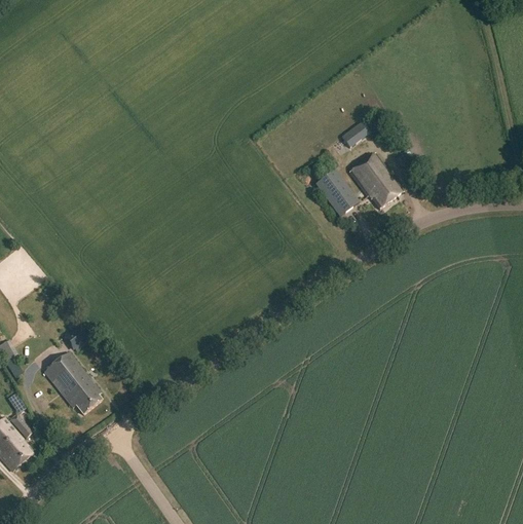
[(337,136),(346,148),(367,133),(358,120),(337,136)]
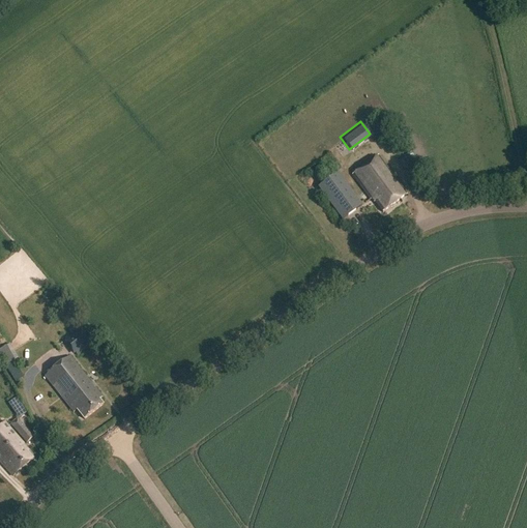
[(394,157),(402,169),(408,164),(401,153),(394,157)]
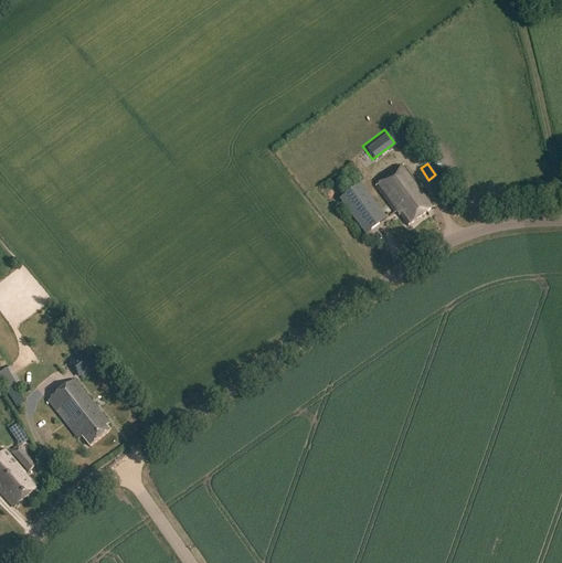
[(398,214),(405,224),(431,206),(401,165),(372,186),(392,212),(393,211),(396,215),(398,214)]
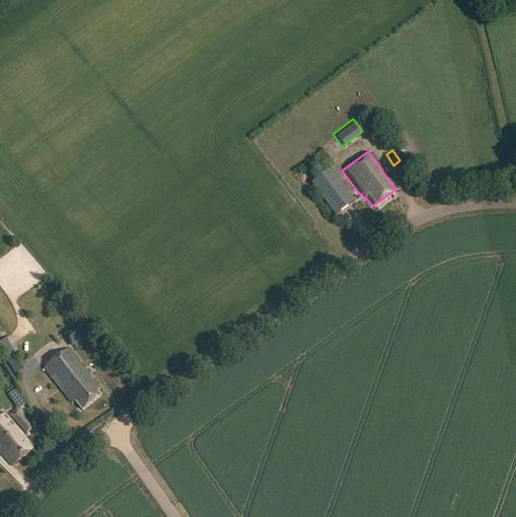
[(307,181),(332,214),(352,200),(327,166),(307,181)]
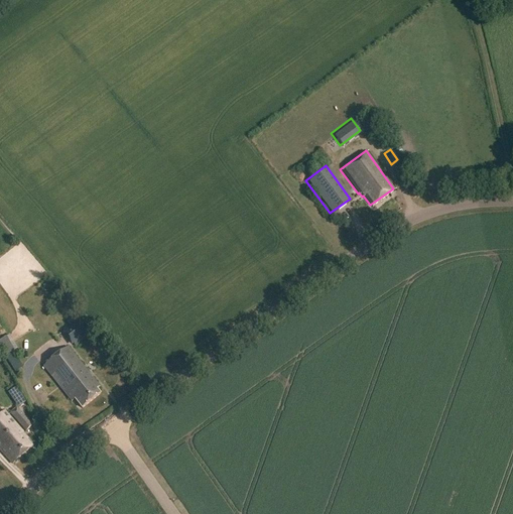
[(57,330),(69,347),(90,333),(79,315),(57,330)]
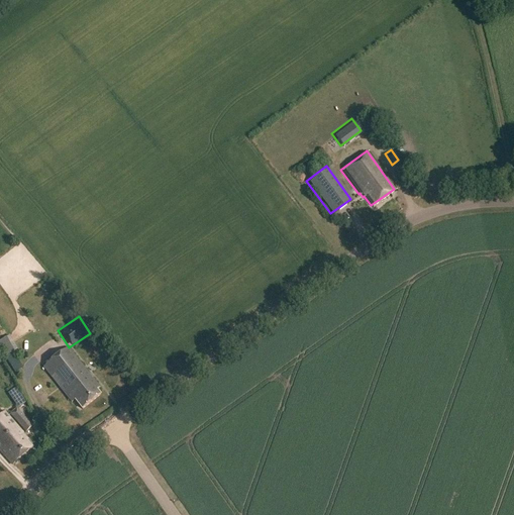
[(0,349),(3,355),(12,350),(4,335),(0,337),(0,349)]
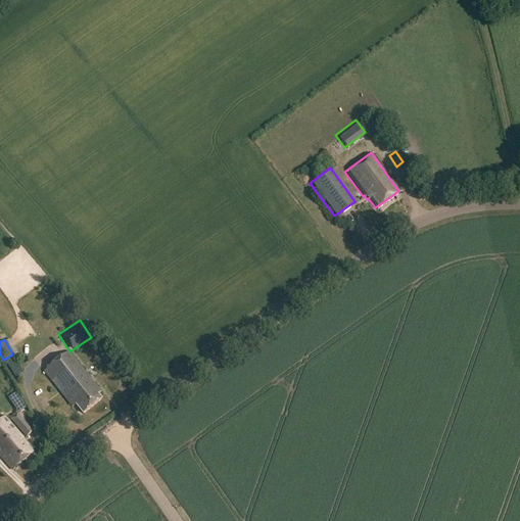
[(69,406),(73,404),(81,413),(98,398),(94,393),(97,390),(90,381),(89,382),(87,379),(88,378),(65,350),(41,370),(69,406)]
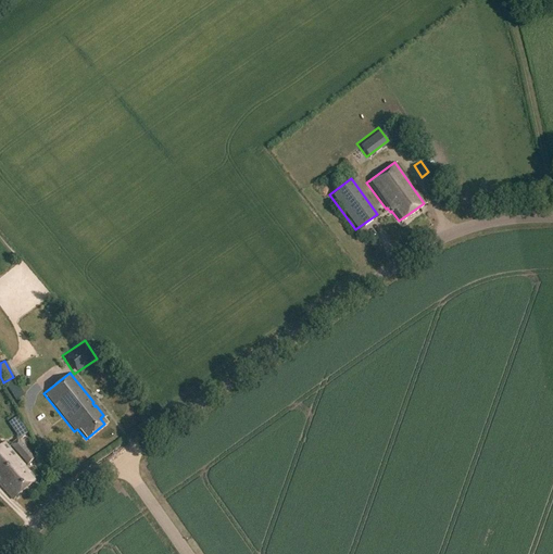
[(12,379),(7,382),(16,398),(22,394),(12,379)]
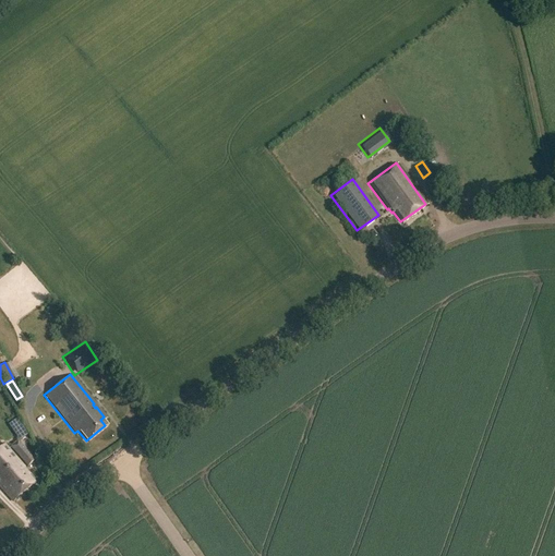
[(14,417),(7,422),(16,438),(25,433),(14,417)]
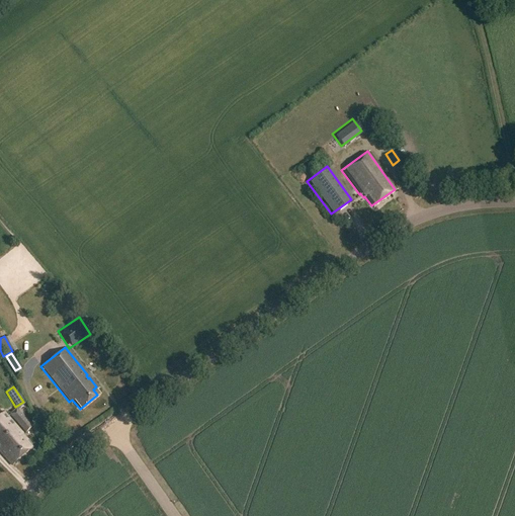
[(9,416),(22,431),(28,426),(15,410),(9,416)]
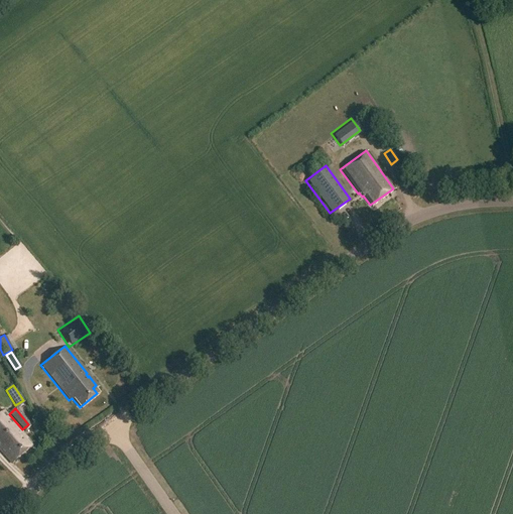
[(0,452),(9,463),(28,446),(23,440),(24,439),(19,433),(19,432),(1,411),(0,411),(0,452)]
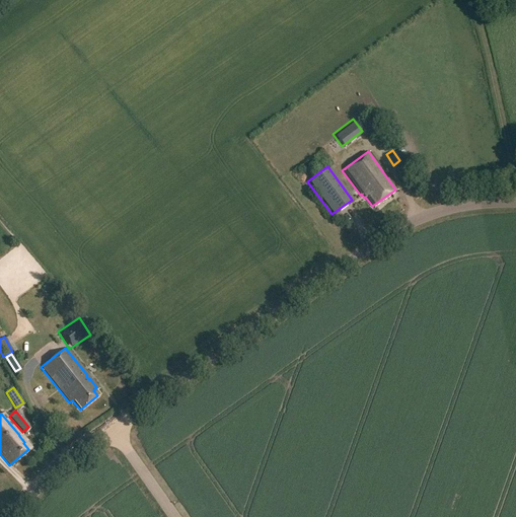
All buildings are outlined.
